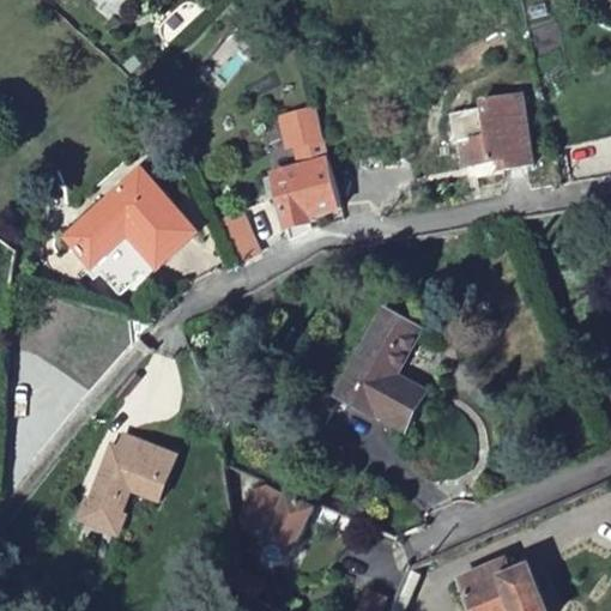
[(532,163),(522,94),(481,100),(482,108),(449,113),(453,140),(461,139),(465,164),(496,161),(497,168),(532,163)]
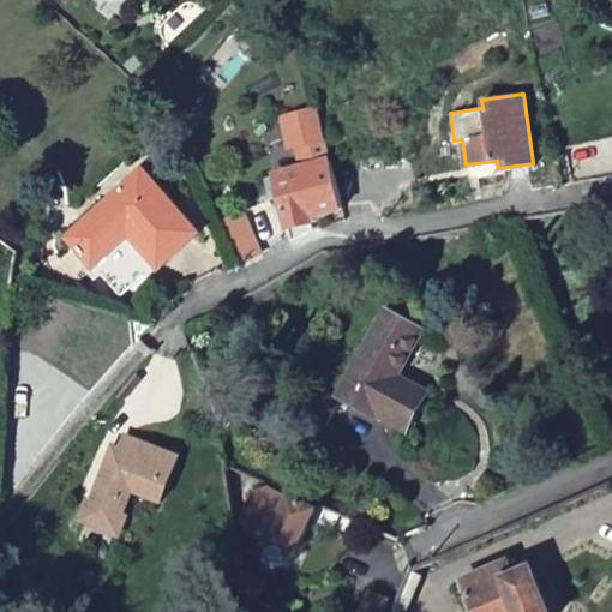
[(340,208),(334,184),(328,157),(315,105),(276,115),(286,145),(292,143),(298,166),(271,173),(277,196),(285,228),(309,222),(307,216),(340,208)]
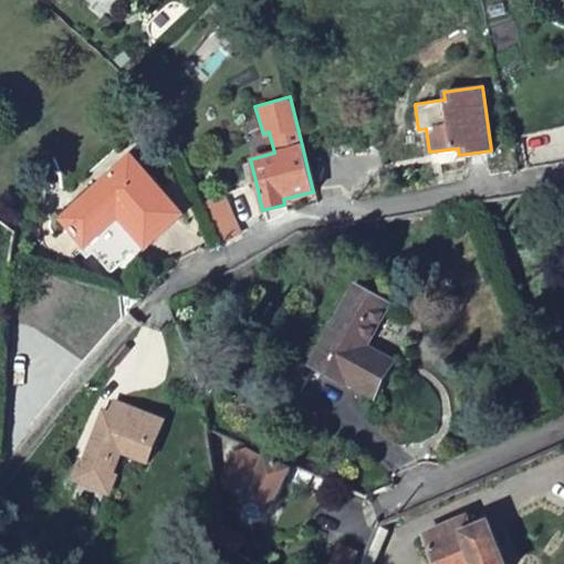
[(127,156),(61,221),(112,273),(178,210),(127,156)]
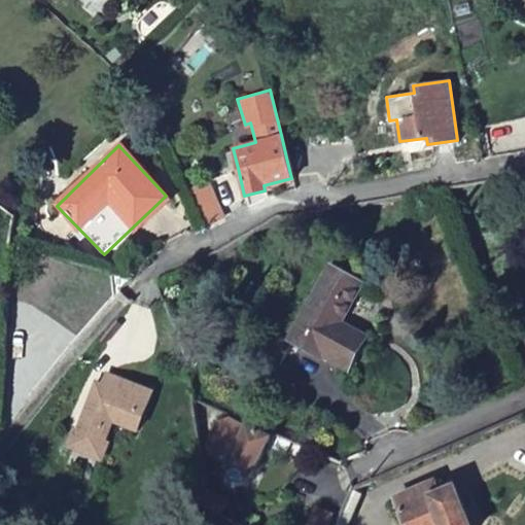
[(238,168),(233,148),(223,151),(229,170),(238,168)]
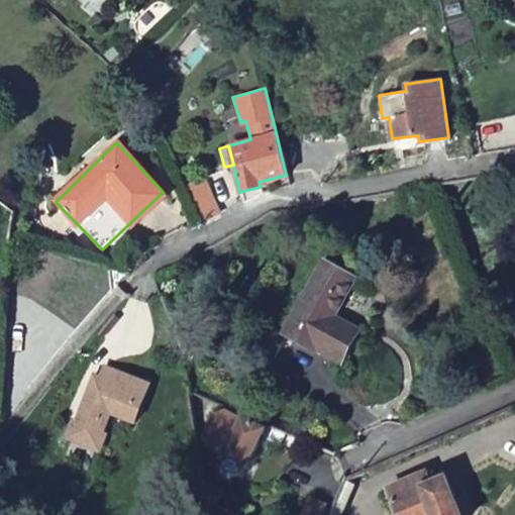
[(299,150),(281,155),(286,175),(287,178),(305,173),(299,150)]
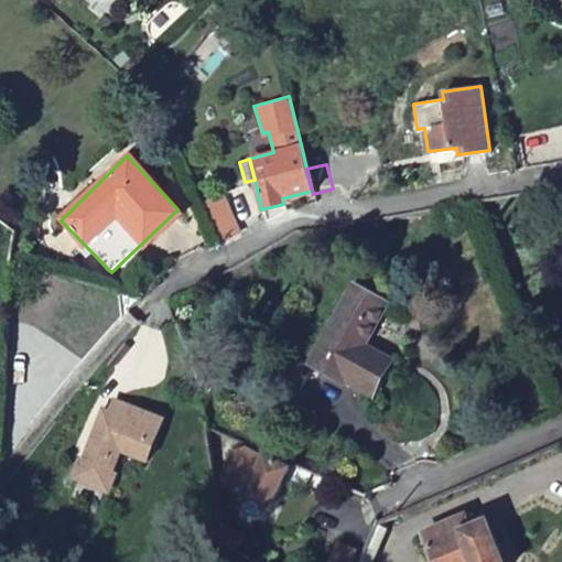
[(208,207),(226,241),(237,236),(230,223),(227,224),(216,203),(208,207)]
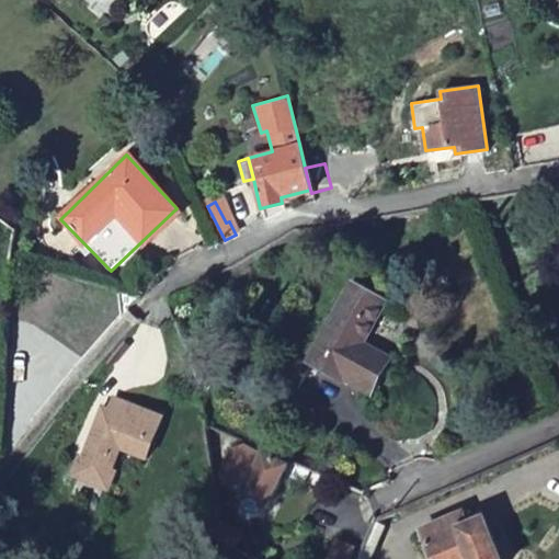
[(350,285),(310,357),(365,387),(384,354),(361,342),(383,301),(350,285)]
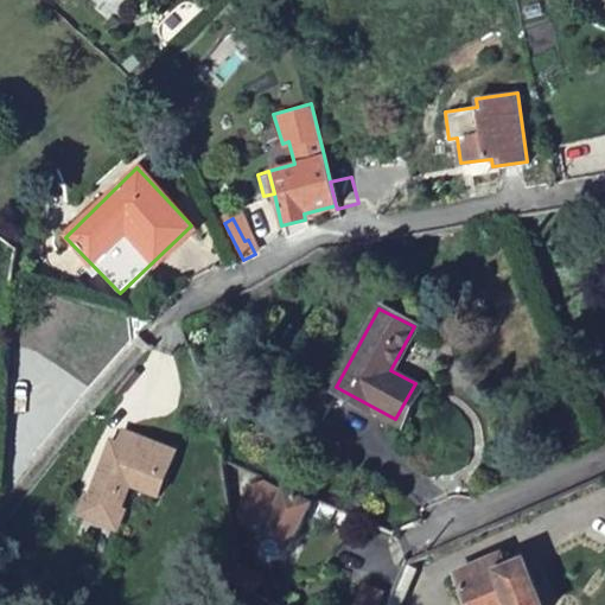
[(172,447),(121,427),(113,446),(106,444),(87,492),(83,491),(76,509),(114,524),(121,507),(118,505),(127,481),(144,486),(158,492),(170,462),(167,460),(172,447)]
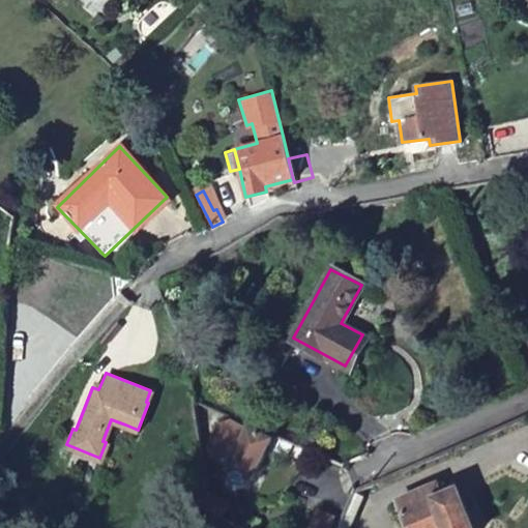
[(103,441),(106,442),(125,424),(111,419),(103,441)]
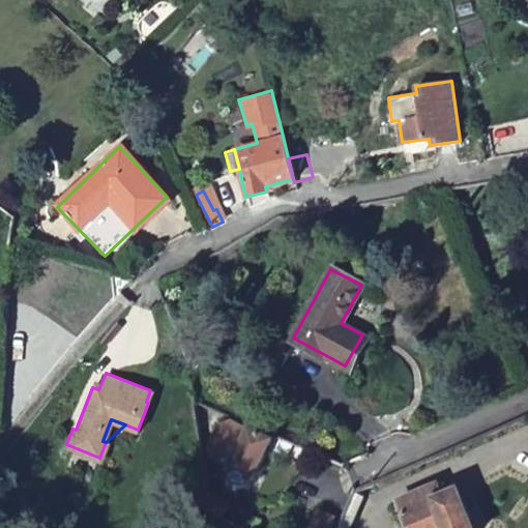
[(250,479),(270,438),(236,420),(234,423),(229,420),(221,423),(208,445),(211,453),(229,464),(226,467),(229,469),(225,477),(229,487),(231,482),(237,487),(243,486),(247,478),(250,479)]
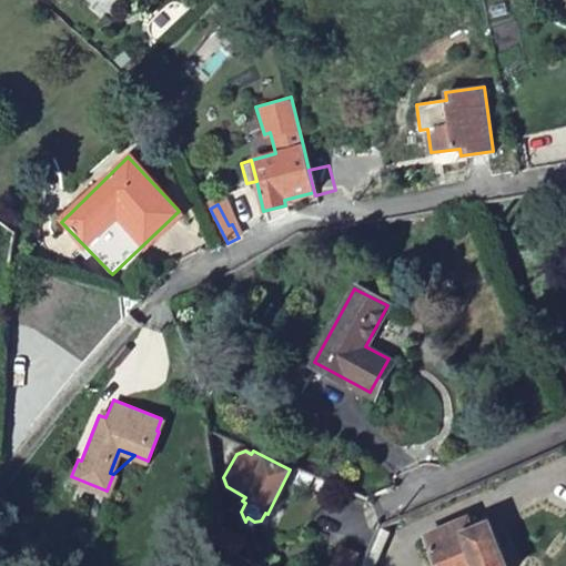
[(466,518),(424,536),(437,565),(506,565),(488,525),(472,532),(466,518)]
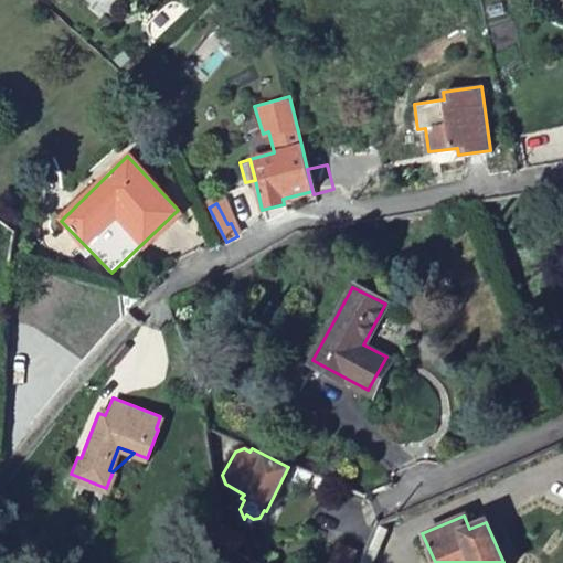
[(369,562),(385,528),(375,523),(358,562),(369,562)]
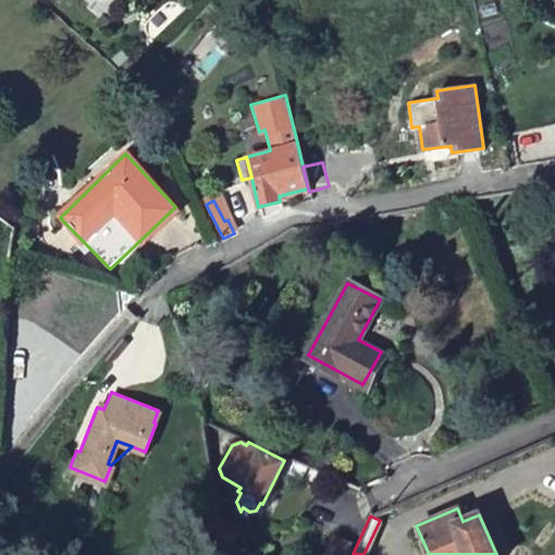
[(236,527),(216,517),(202,529),(229,542),(236,527)]
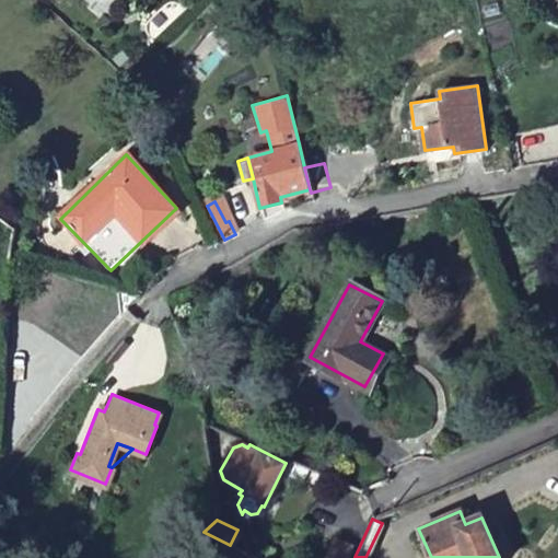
[(348,557),(353,547),(336,538),(327,557),(348,557)]
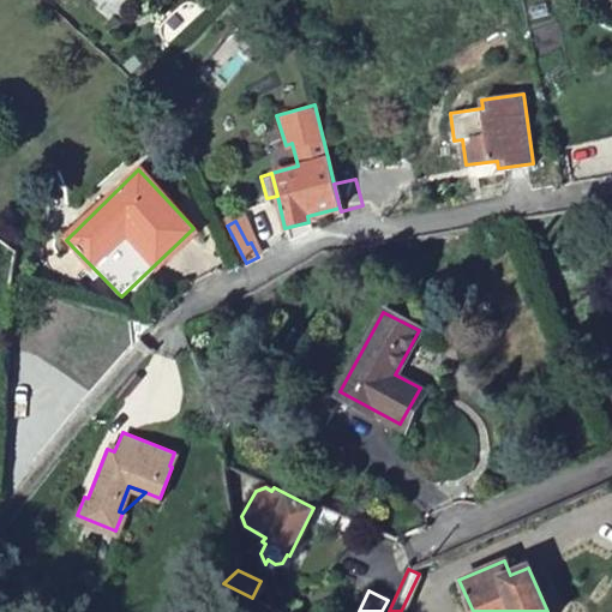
All buildings are outlined.
